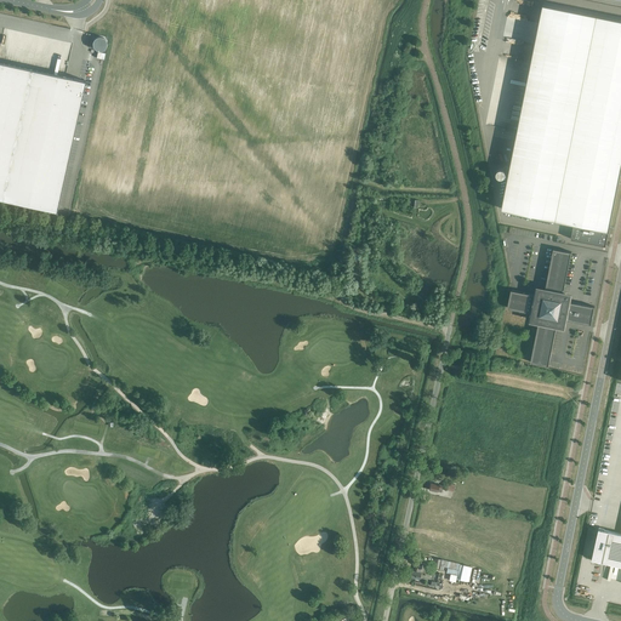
[(609,231),(620,171),(620,20),(543,4),(531,62),(502,209),(581,224),(580,226),(574,224),(571,239),(607,246),(609,232),(603,231),(603,229),(609,231)]
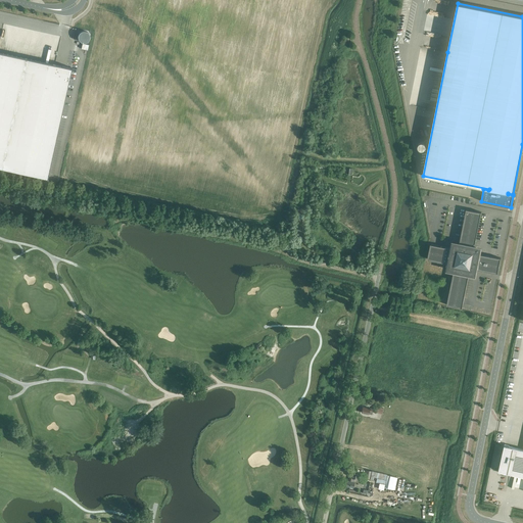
[(80,41),(89,42),(90,31),(80,31),(80,41)]
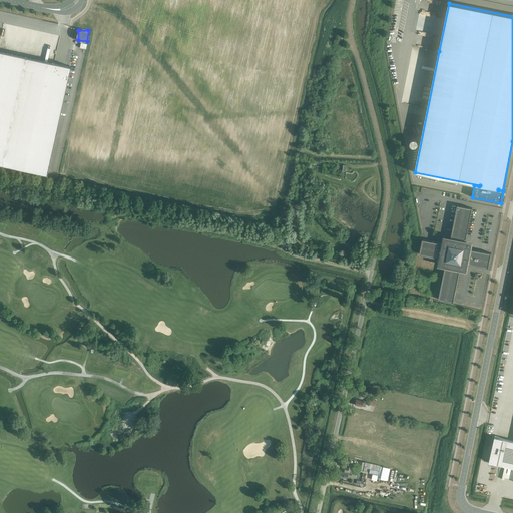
[(60,65),(54,64),(54,63),(0,51),(0,163),(47,174),(68,77),(71,66),(61,64),(61,65),(60,65)]
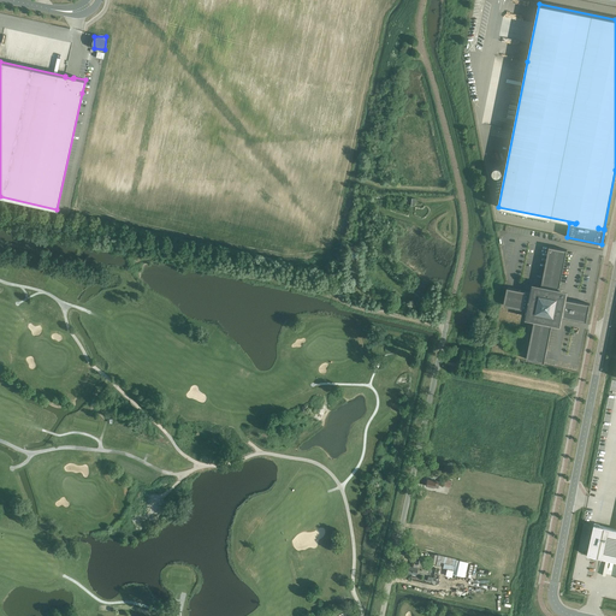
[(586,321),(590,304),(566,298),(567,291),(560,289),(567,250),(549,247),(542,285),(533,284),(532,292),(508,288),(504,306),(528,311),(526,318),(534,320),(527,359),(544,362),(552,324),(554,315),(562,317),(586,321)]
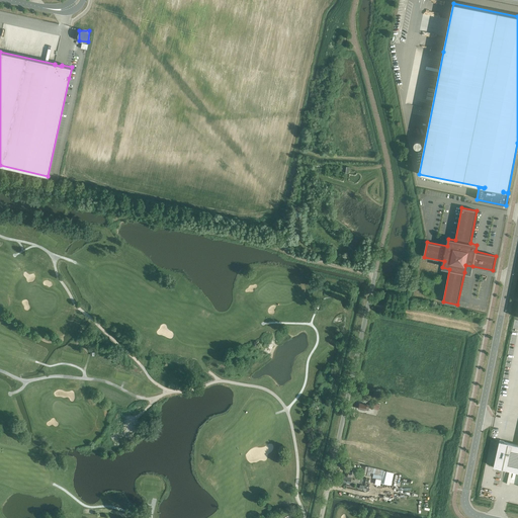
[(378,410),(379,405),(379,404),(372,403),(371,406),(366,405),(359,404),(358,409),(365,410),(368,411),(369,408),(370,408),(378,410)]
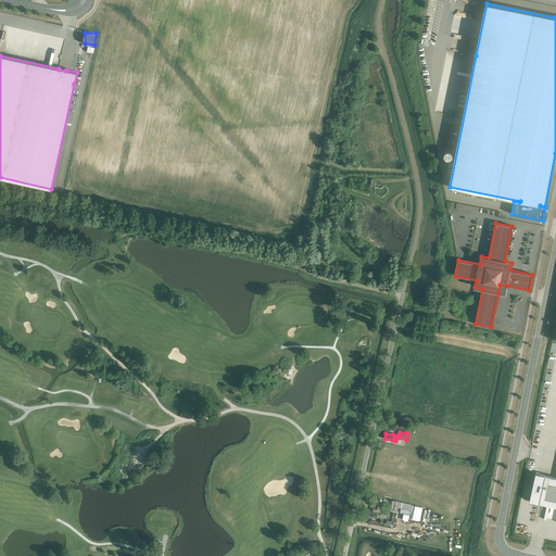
[(555,476),(535,472),(529,500),(555,505),(555,476)]
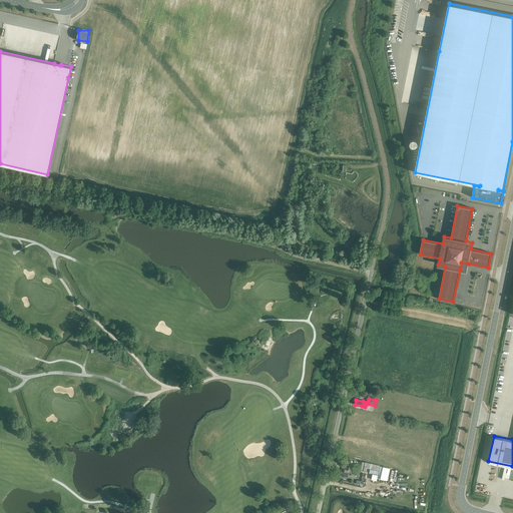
[(378,475),(380,466),(360,461),(358,469),(363,470),(366,470),(367,468),(370,469),(369,473),(378,475)]
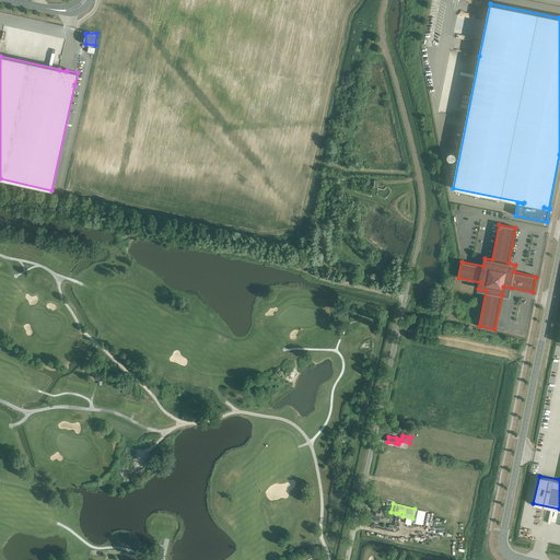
[(380,516),(381,511),(374,509),(373,515),(371,514),(370,521),(378,523),(380,516)]
